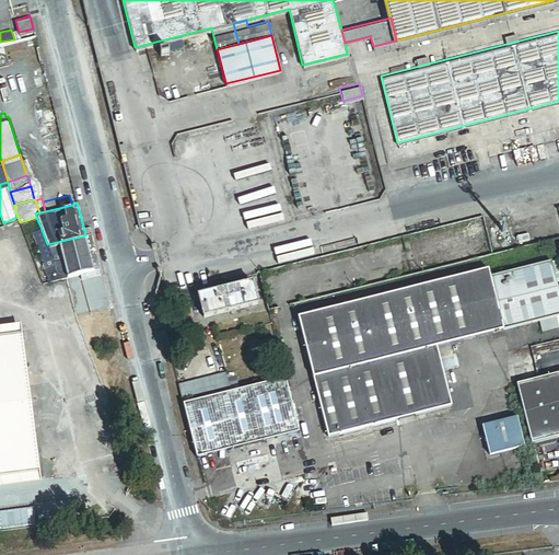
[(47,244),(41,227),(32,229),(43,259),(51,257),(47,244)]
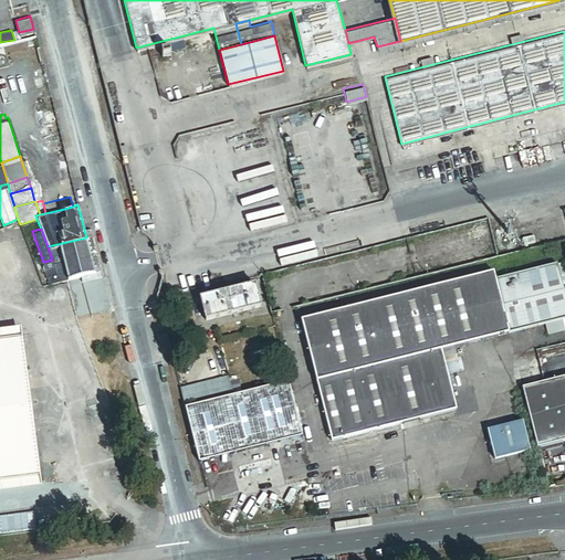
[(92,235),(86,238),(94,268),(100,266),(92,235)]
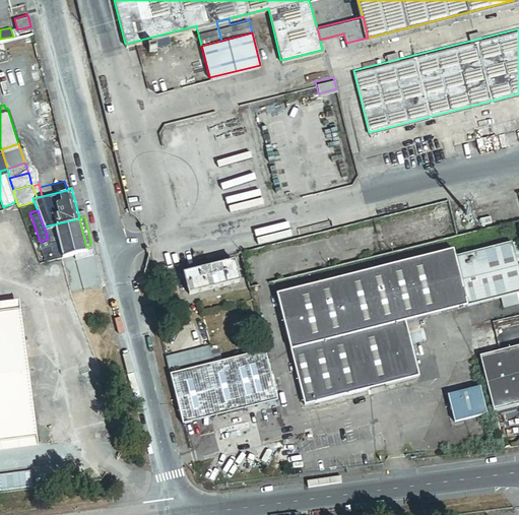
[(79,218),(44,227),(48,239),(49,243),(54,256),(74,251),(75,256),(88,253),(87,249),(86,247),(79,218)]
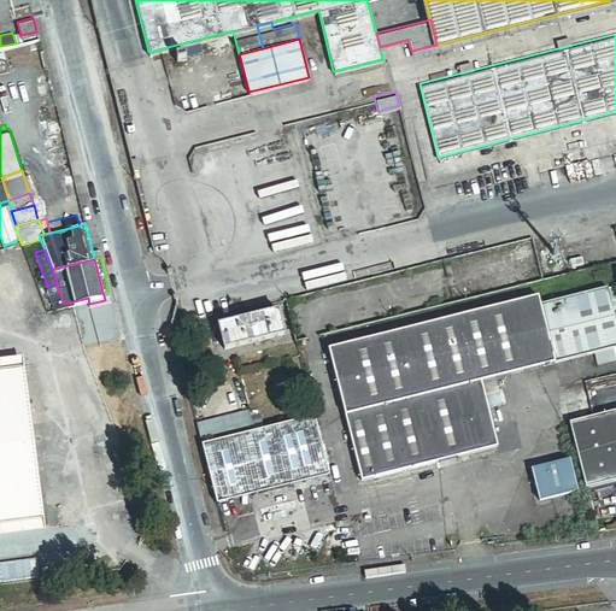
[(47,286),(44,287),(46,293),(48,292),(58,288),(57,283),(47,286)]
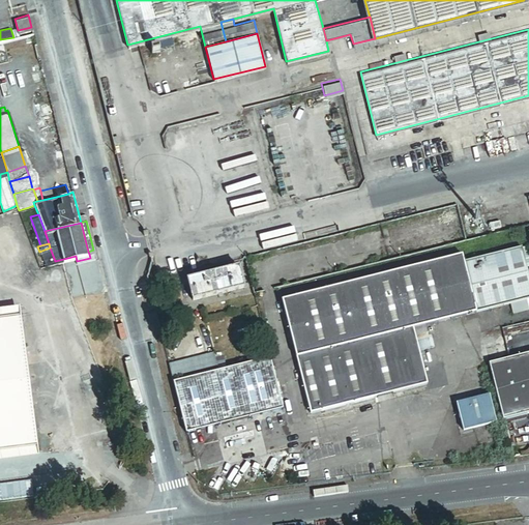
[(462,258),(475,309),(508,300),(511,311),(528,307),(525,296),(528,294),(528,280),(520,243),(462,258)]
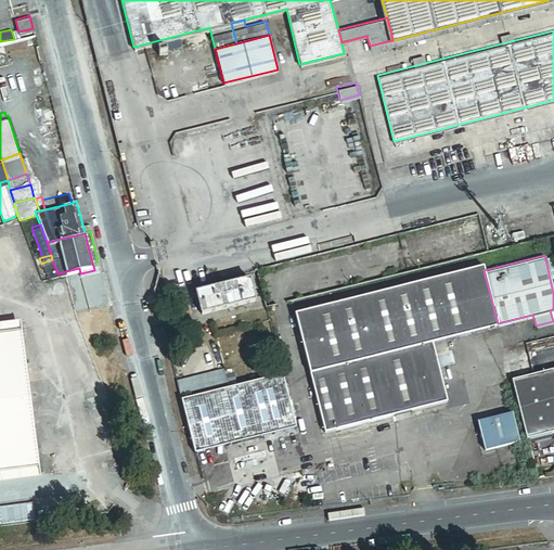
[(43,263),(48,276),(58,273),(52,259),(43,263)]
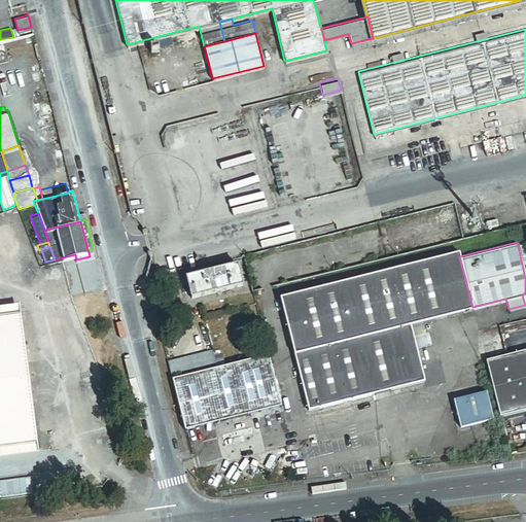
[(458,250),(311,286),(339,398),(424,377),(416,347),(413,334),(410,322),(421,319),(472,307),(459,256),(458,250)]
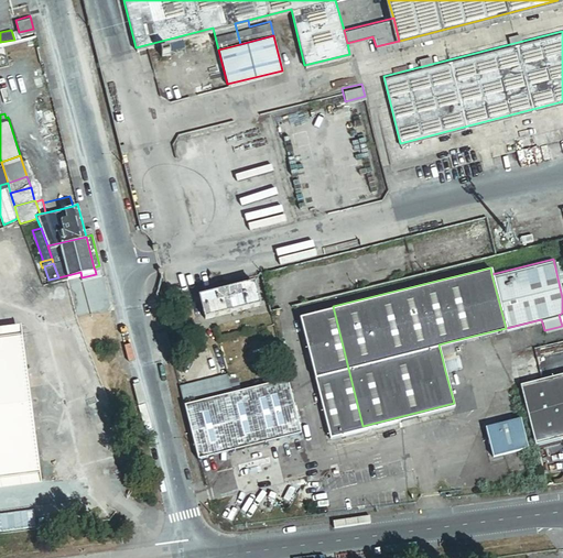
[(253,280),(198,294),(204,316),(259,302),(253,280)]
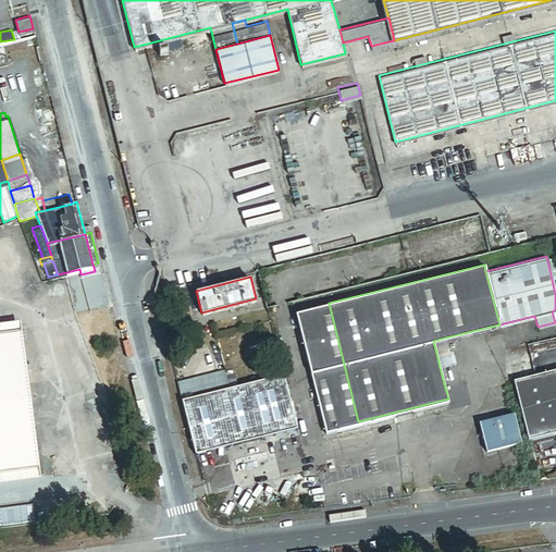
[(358,421),(329,303),(296,311),(325,430),(358,421)]
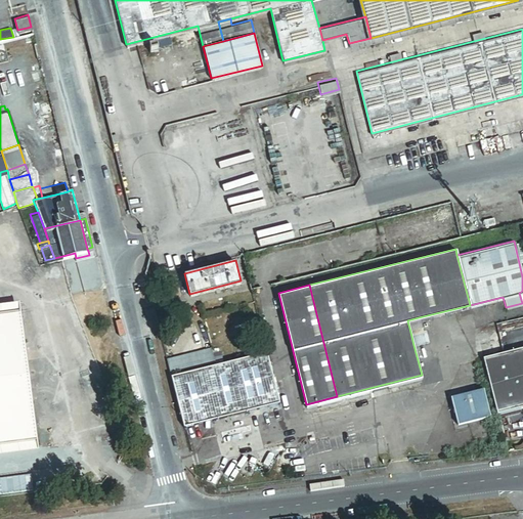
[(19,309),(0,311),(0,443),(36,439),(19,309)]
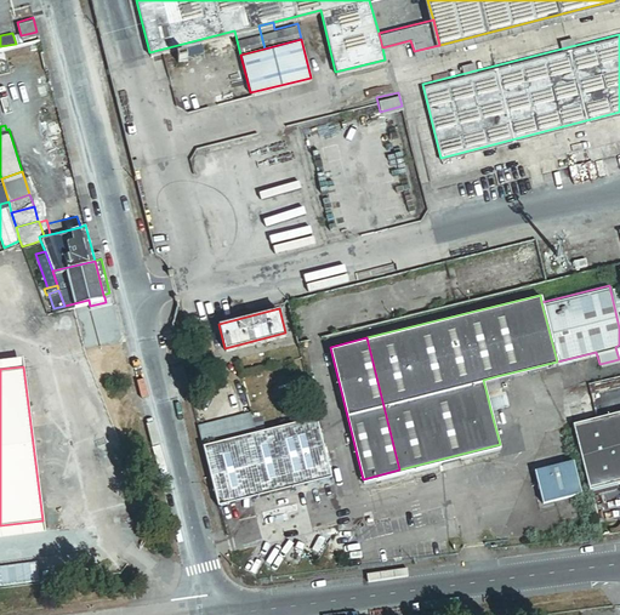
[(496,376),(483,380),(487,393),(501,389),(500,385),(499,385),(496,376)]
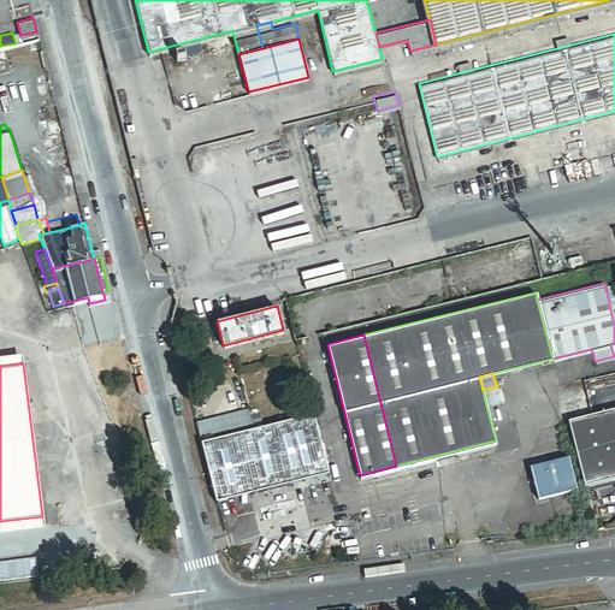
[(497,386),(483,390),(486,406),(504,401),(501,386),(497,386)]
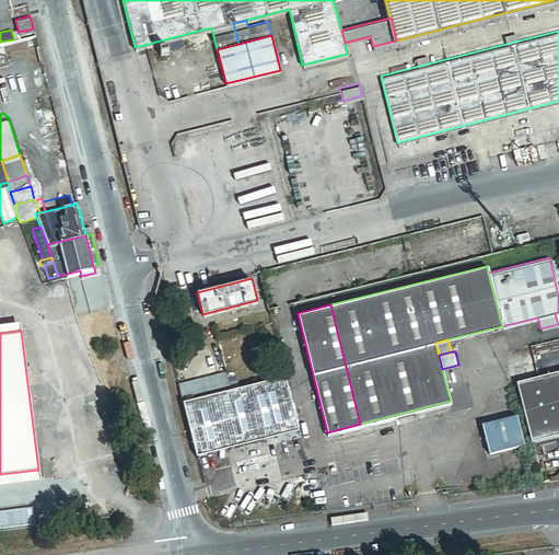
[(224,369),(177,381),(182,400),(229,389),(224,369)]
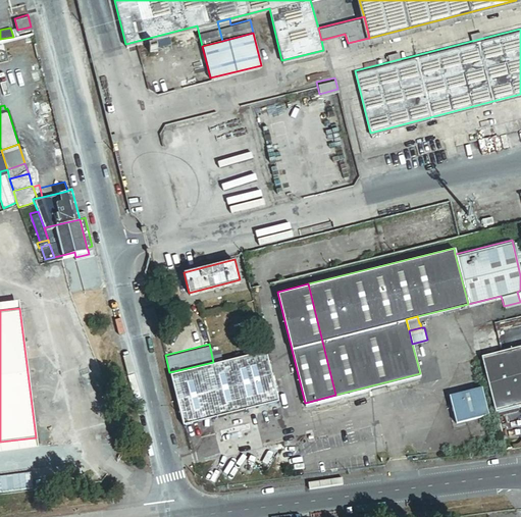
[(520,344),(480,354),(495,409),(520,402),(520,344)]
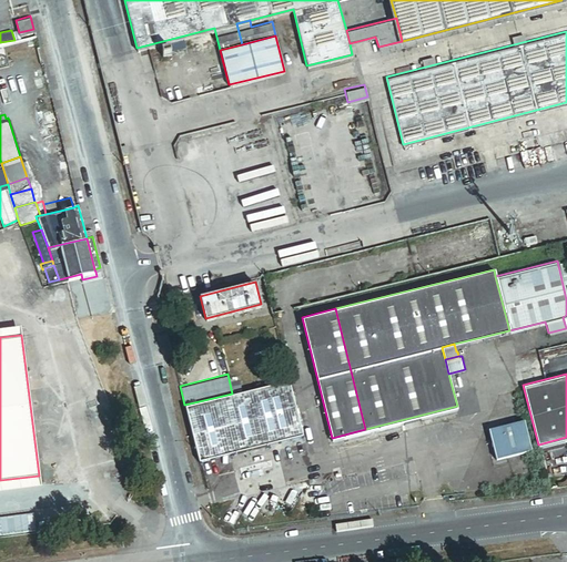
[(289,382),(185,408),(199,460),(302,435),(289,382)]
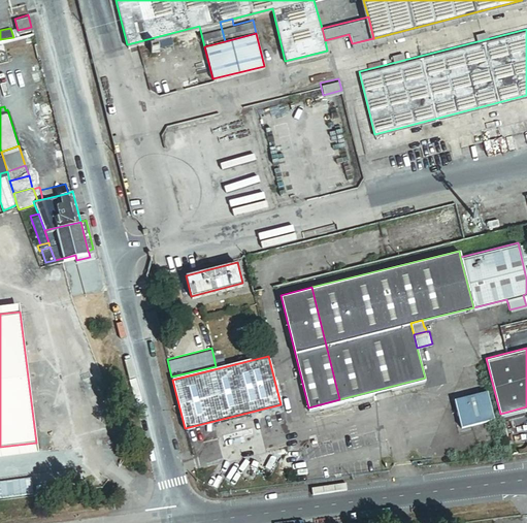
[(107,372),(102,374),(108,391),(114,389),(112,384),(107,372)]
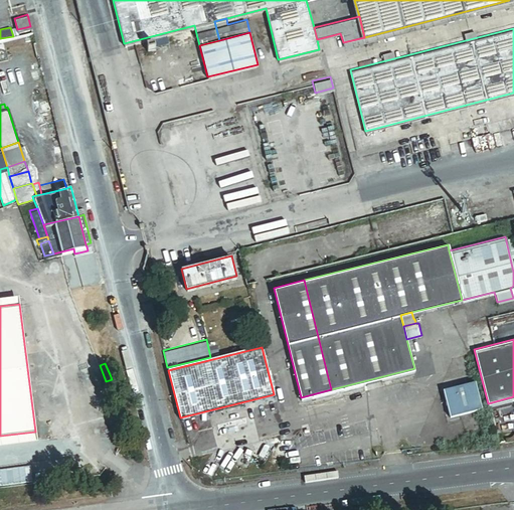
[(442,388),(449,413),(481,405),(474,379),(442,388)]
